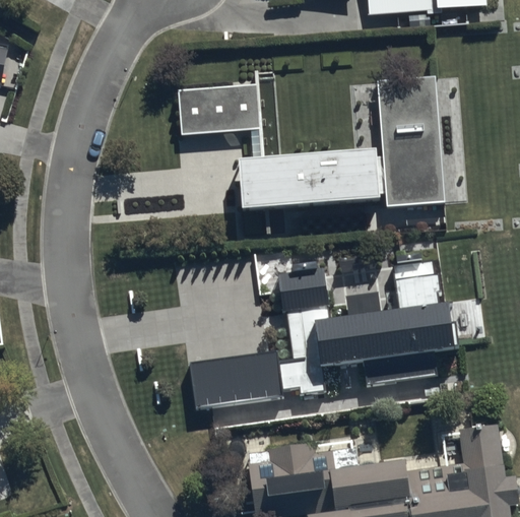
[(368,0),(368,13),(486,6),(485,0),(368,0)]
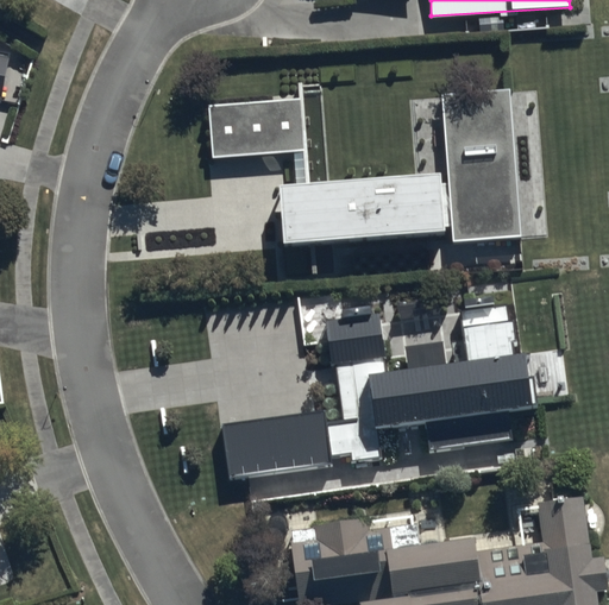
[(445,232),(441,172),(309,181),(307,162),(307,145),(302,92),(207,100),(211,152),(293,146),(295,178),(280,180),(283,243),(445,232)]
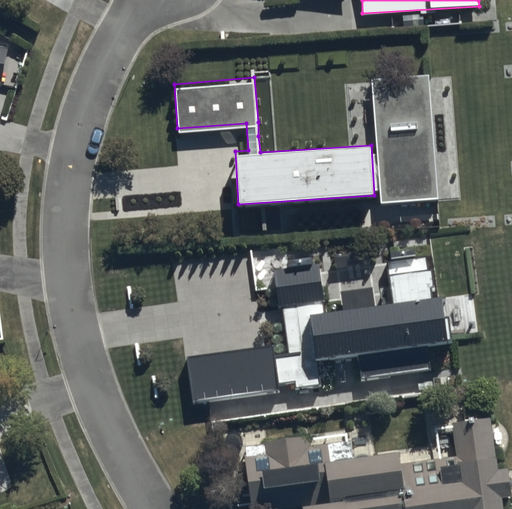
[(372,80),(380,203),(438,200),(429,78),(372,80)]
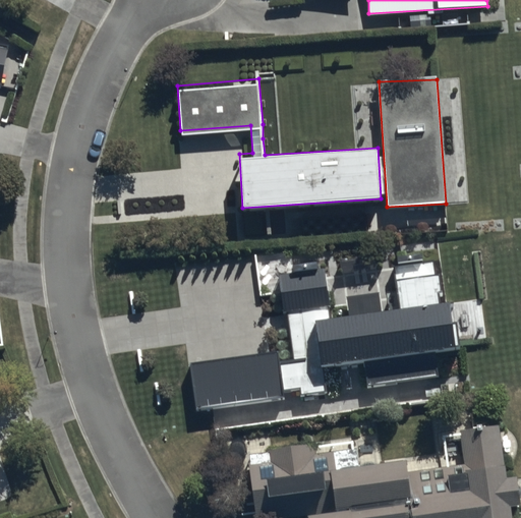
[(279,351),(268,352),(190,363),(196,409),(287,397),(286,389),(300,387),(301,393),(327,389),(325,366),(364,361),(367,385),(442,376),(439,354),(460,351),(454,304),(439,307),(438,296),(443,296),(440,275),(436,276),(433,260),(424,261),(424,257),(392,262),(398,310),(331,320),(324,264),(293,268),(293,272),(278,274),(284,314),(288,313),(295,360),(280,362),(279,351)]
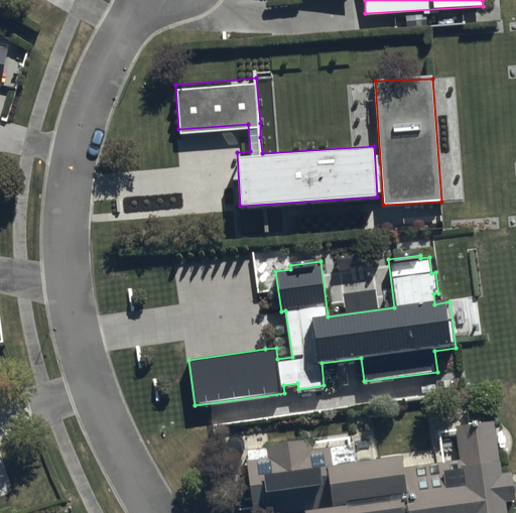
[(497,421),(455,425),(459,459),(402,466),(401,458),(357,463),(355,441),(310,446),(310,441),(246,449),(252,512),(285,512),(308,510),(307,512),(507,512),(507,506),(515,505),(511,475),(503,476),(497,421)]
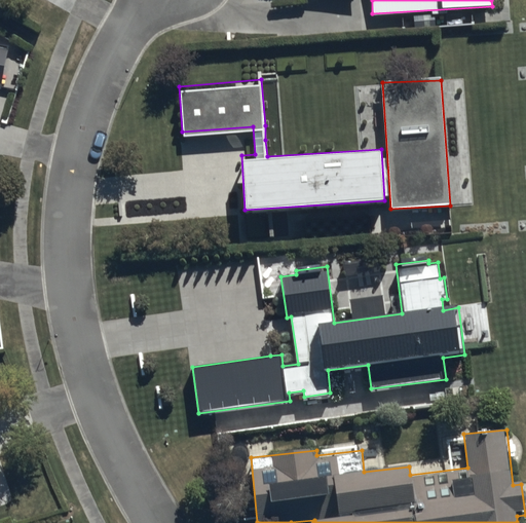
All buildings are outlined.
